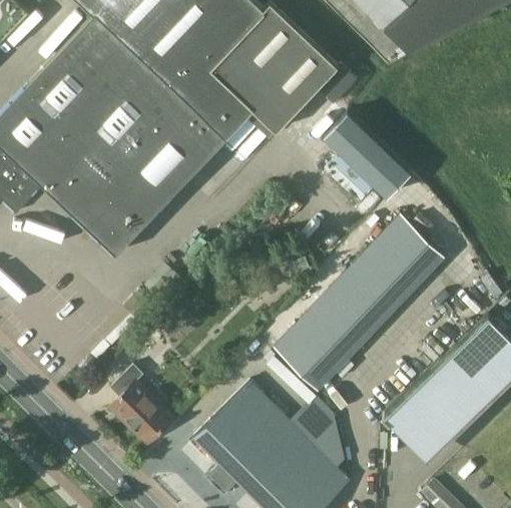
[(0,0),(0,46),(29,16),(13,0),(0,0)]
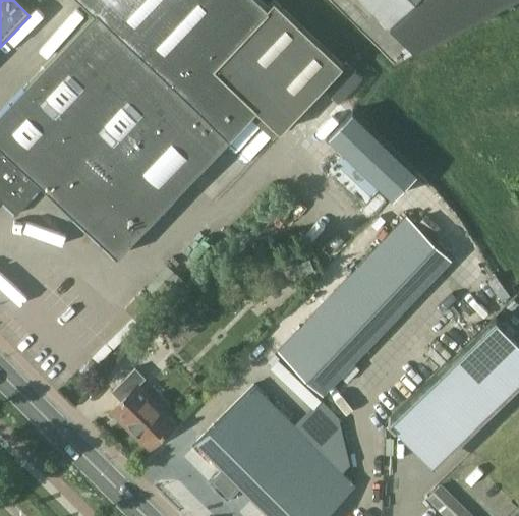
[(280,138),(338,77),(255,0),(78,0),(103,22),(0,130),(0,209),(2,207),(17,220),(45,191),(115,258),(252,113),(280,138)]
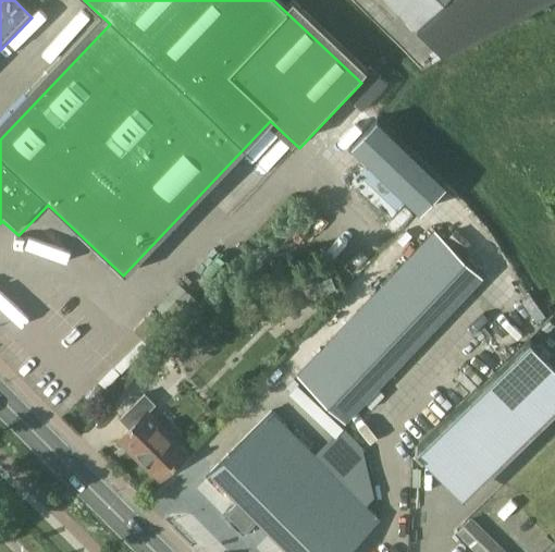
[(387,0),(418,31),(447,0),(387,0)]
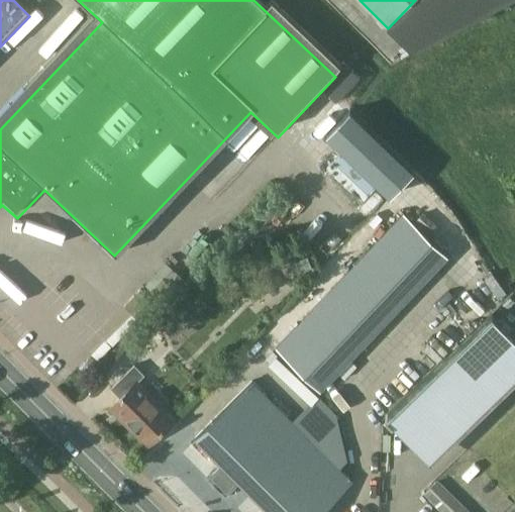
[(352,118),(331,140),(394,198),(412,177),(352,118)]
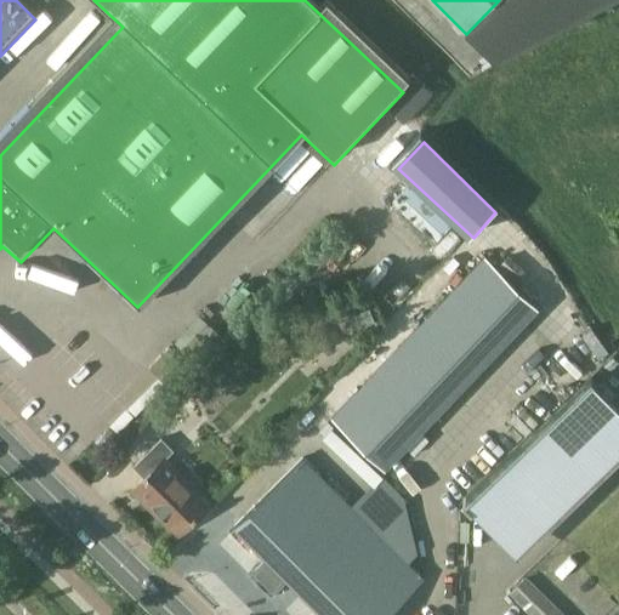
[(405,454),(540,313),(488,262),(352,404),(405,454)]
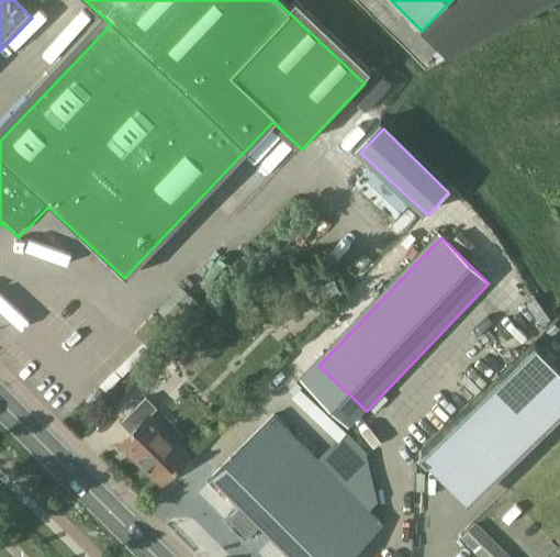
[(260,266),(246,280),(253,287),(267,271),(260,266)]
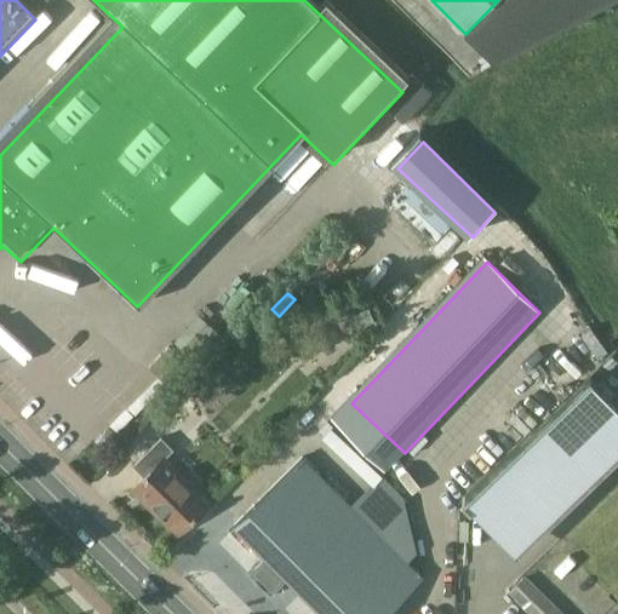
[(514,557),(617,457),(617,414),(593,389),(596,385),(593,382),(464,505),(514,557)]
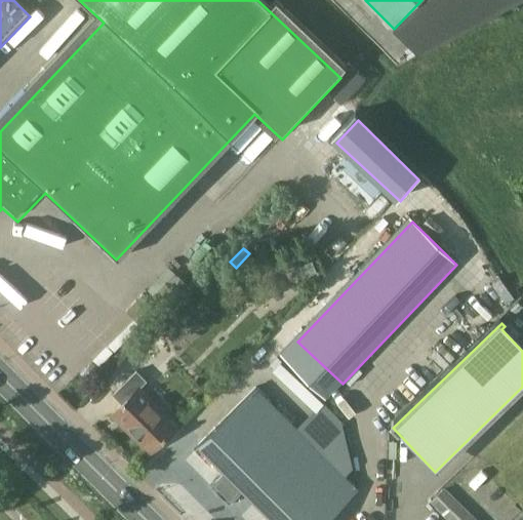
[(152,457),(178,430),(139,392),(148,385),(137,374),(113,399),(123,409),(113,418),(152,457)]
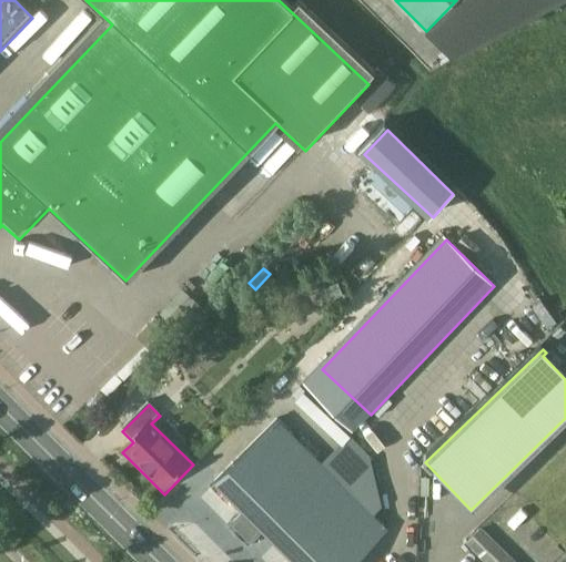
[(360,561),(390,533),(279,423),(214,487),(289,561),(360,561)]
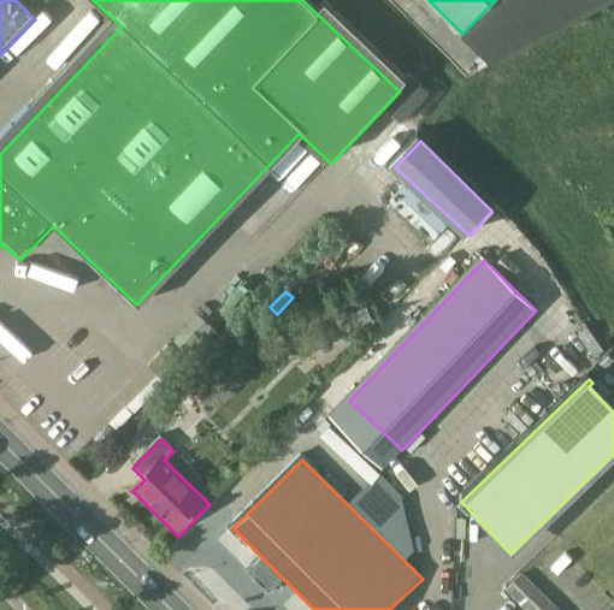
[(613,487),(550,549),(555,549),(613,604),(613,487)]
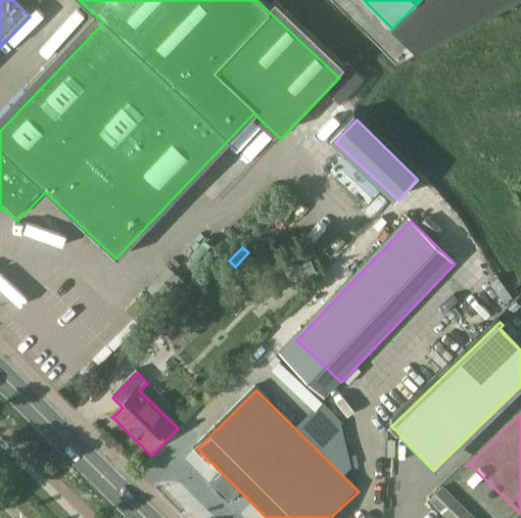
[(471,517),(443,490),(427,506),(439,517),(471,517)]
